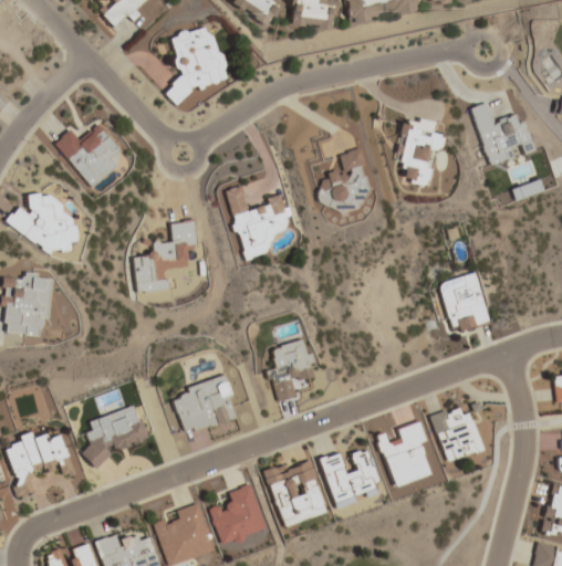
[(107,0),(112,6),(103,12),(114,28),(153,0),(107,0)]
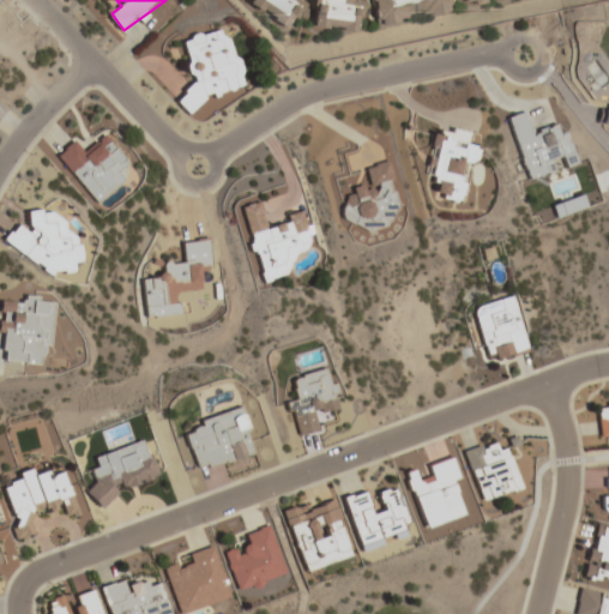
[(290,28),(305,0),(255,0),(252,6),(290,28)]
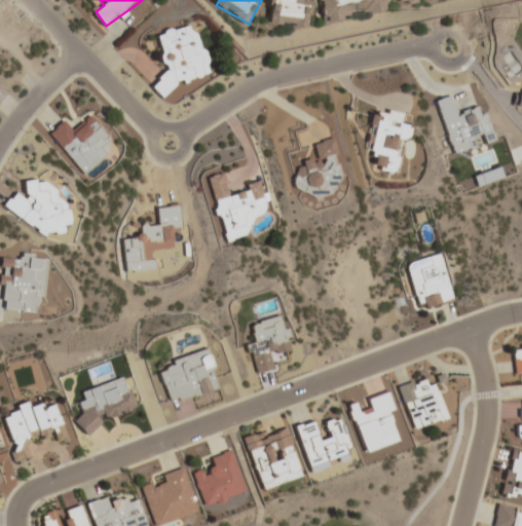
[(271,0),(269,25),(308,29),(310,0),(271,0)]
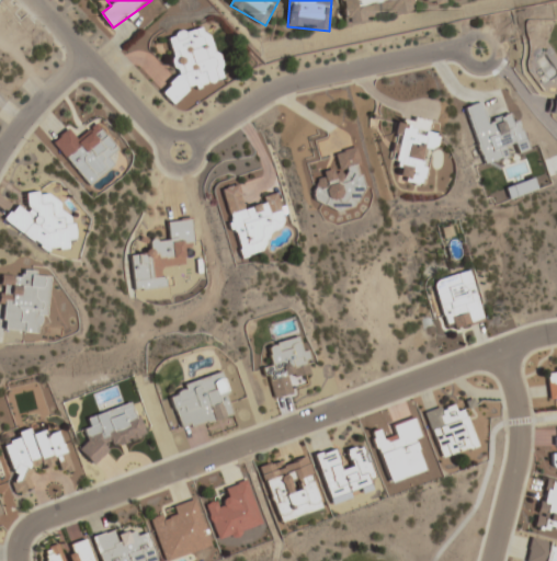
[(342,0),(347,23),(417,13),(415,0),(342,0)]
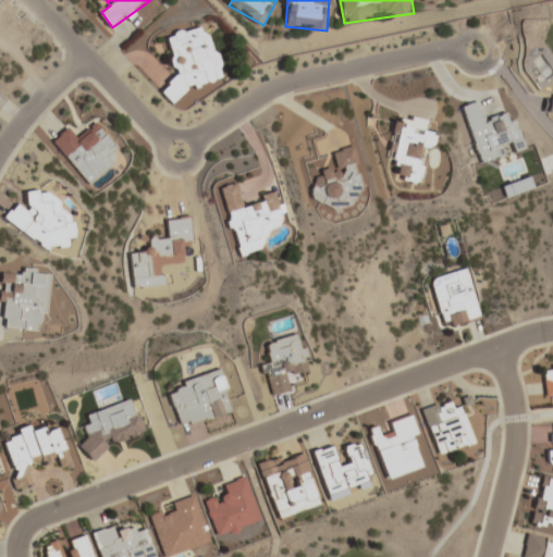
[(168,36),(179,81),(164,85),(167,97),(225,82),(211,24),(168,36)]
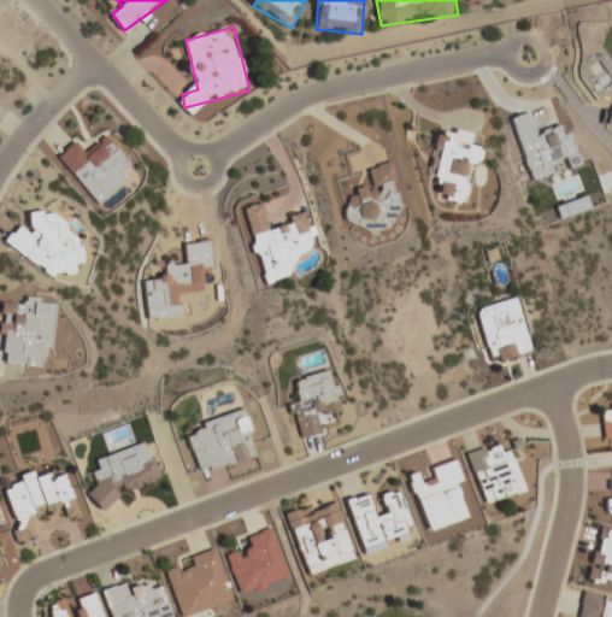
[(513,118),(534,181),(560,171),(558,163),(568,159),(571,169),(582,165),(569,124),(539,134),(531,112),(513,118)]
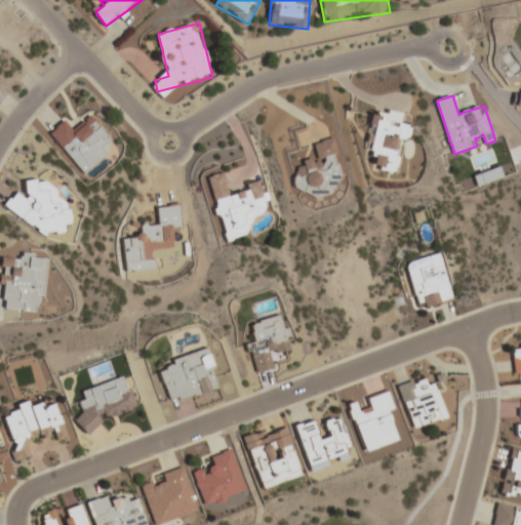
[(365,150),(375,151),(372,169),(400,172),(407,123),(401,123),(403,116),(370,111),(365,150)]
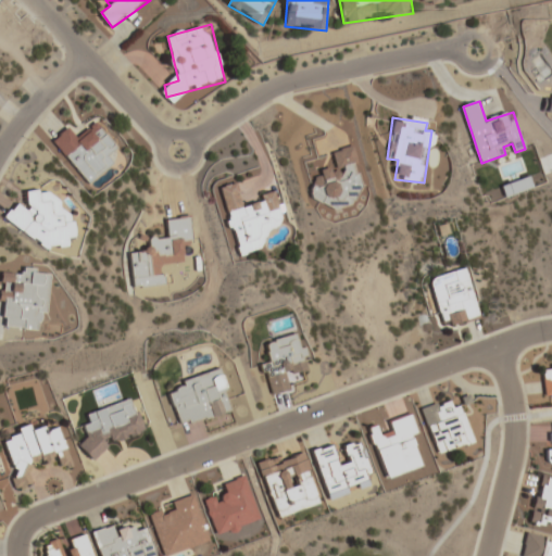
[(120,148),(98,122),(78,137),(71,127),(54,140),(90,185),(117,163),(111,155),(120,148)]
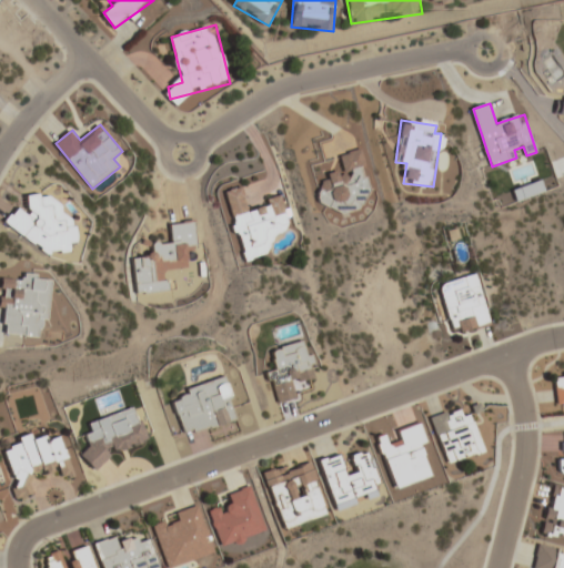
[(360,150),(341,154),(345,171),(318,179),(326,213),(374,201),(360,150)]
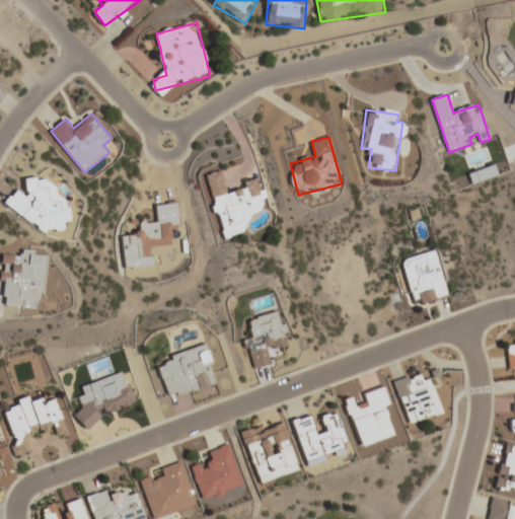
[(251,231),(246,215),(266,209),(259,180),(227,190),(221,169),(206,173),(224,238),(251,231)]
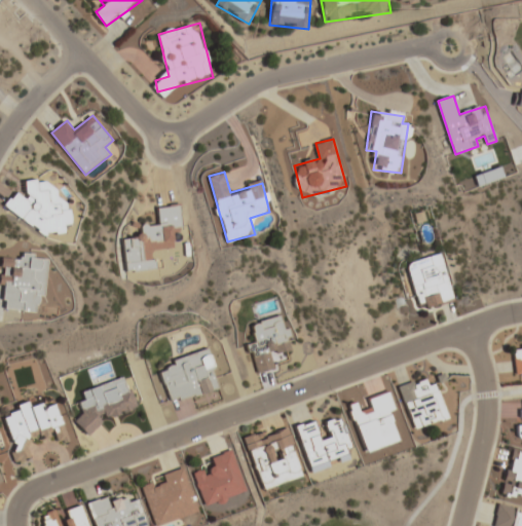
[(27,196),(39,196),(39,218),(53,217),(53,232),(66,232),(66,223),(71,223),(70,202),(59,203),(58,191),(49,191),(49,180),(27,181),(27,196)]
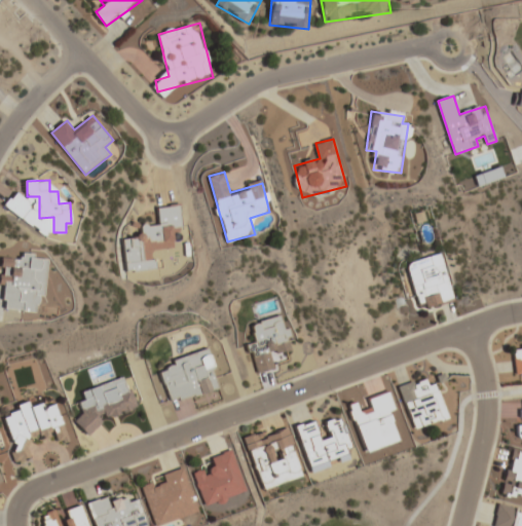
[(123,238),(127,272),(157,269),(156,251),(176,249),(174,229),(184,228),(182,204),(158,208),(160,224),(142,226),(143,236),(123,238)]
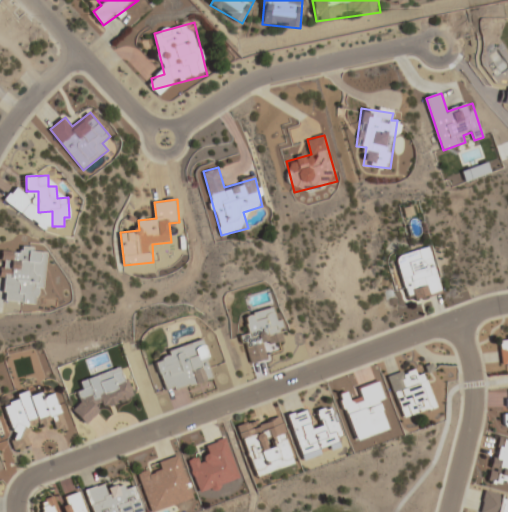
[(409,302),(443,293),(430,246),(396,255),(409,302)]
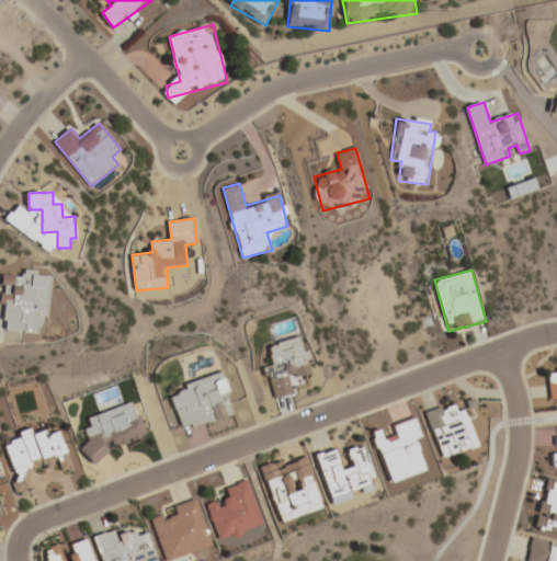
[(49,275),(7,272),(2,331),(45,334),(49,275)]
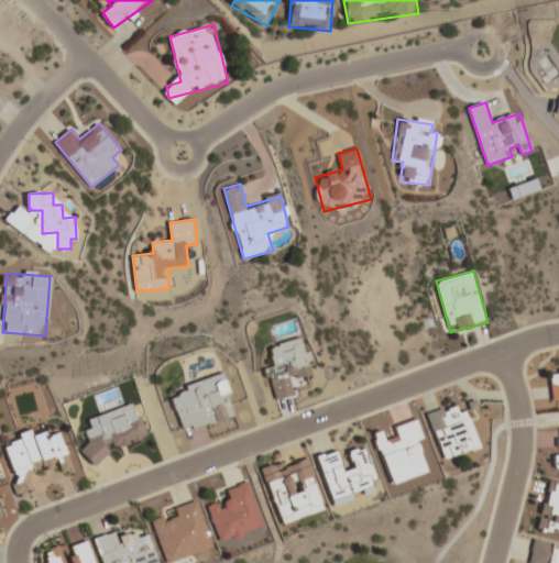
[(297,397),(293,375),(311,372),(305,338),(271,344),(274,367),(267,368),(274,401),(297,397)]
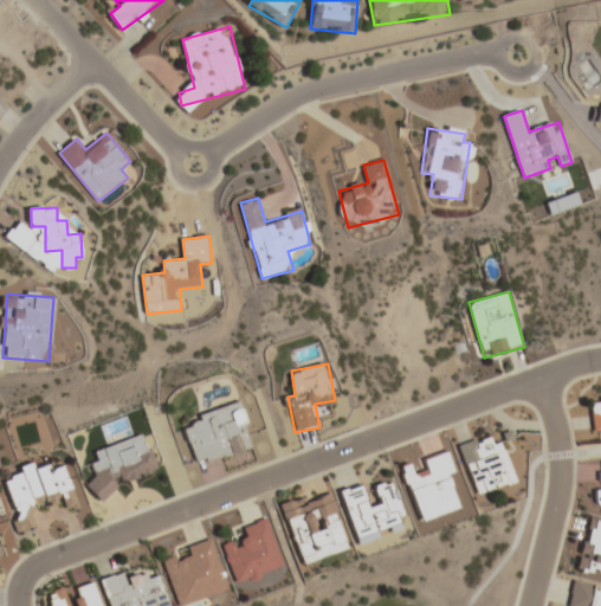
[(198,465),(256,447),(241,401),(192,417),(194,424),(186,426),(198,465)]
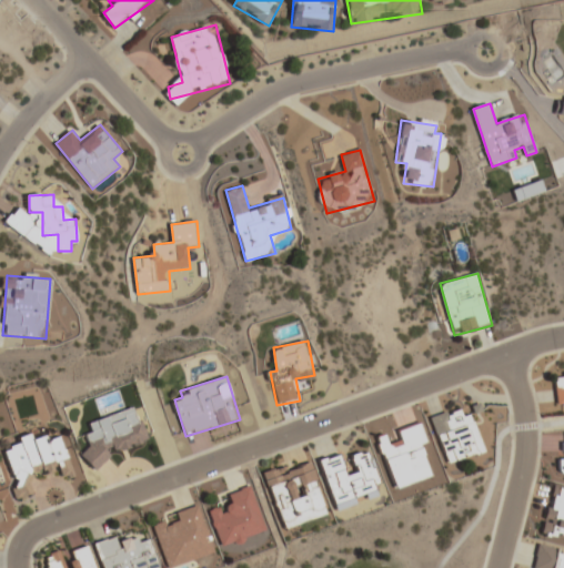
[(149,442),(139,408),(112,416),(111,409),(92,415),(97,429),(87,433),(91,449),(84,452),(90,469),(114,463),(111,454),(149,442)]
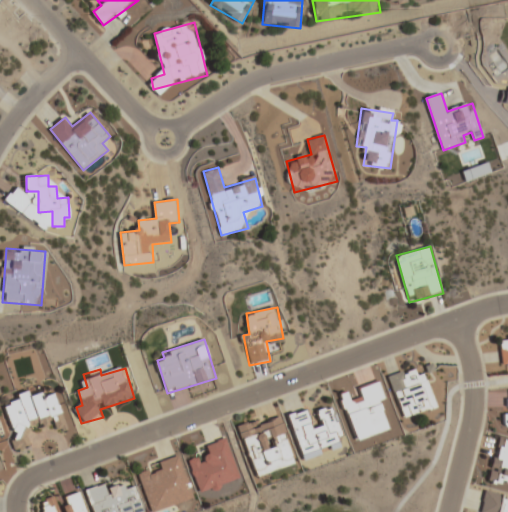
[(427,372),(416,375),(414,368),(390,375),(402,418),(437,408),(427,372)]
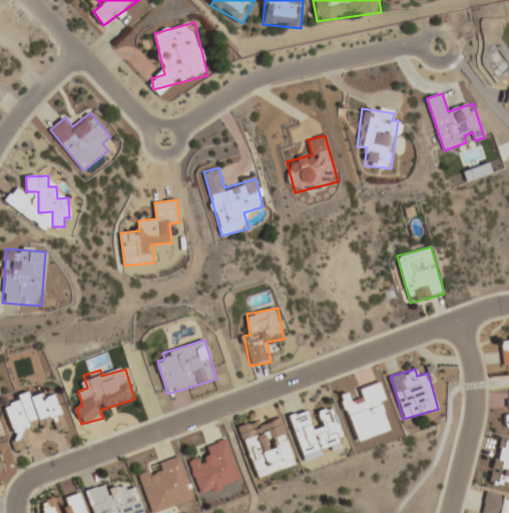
[(359,389),(362,398),(353,401),(350,392),(341,395),(357,442),(393,430),(377,383),(359,389)]
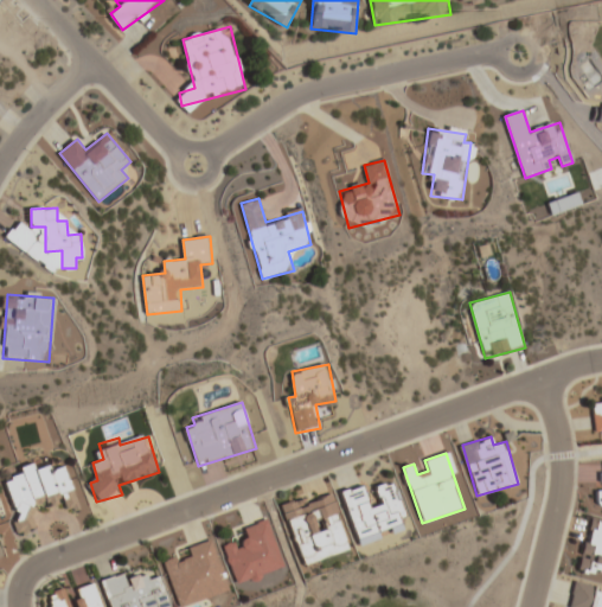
[(33,500),(62,494),(65,508),(77,505),(68,466),(51,471),(50,465),(5,474),(19,536),(40,531),(33,500)]
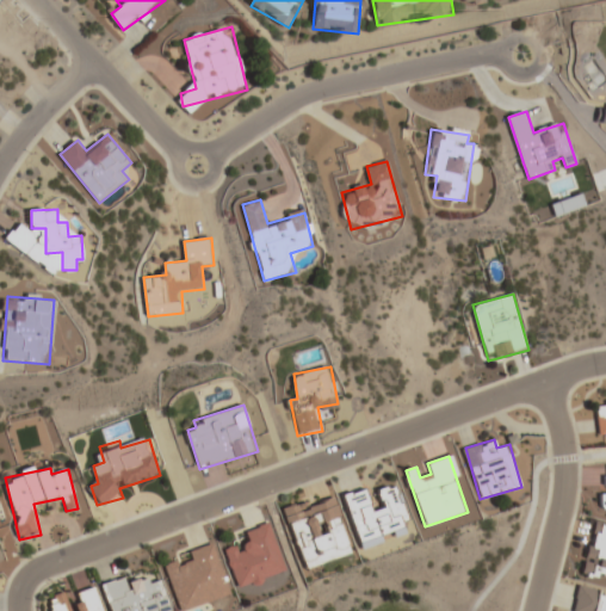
[(368,488),(345,494),(360,547),(412,531),(399,485),(378,491),(383,507),(375,510),(368,488)]
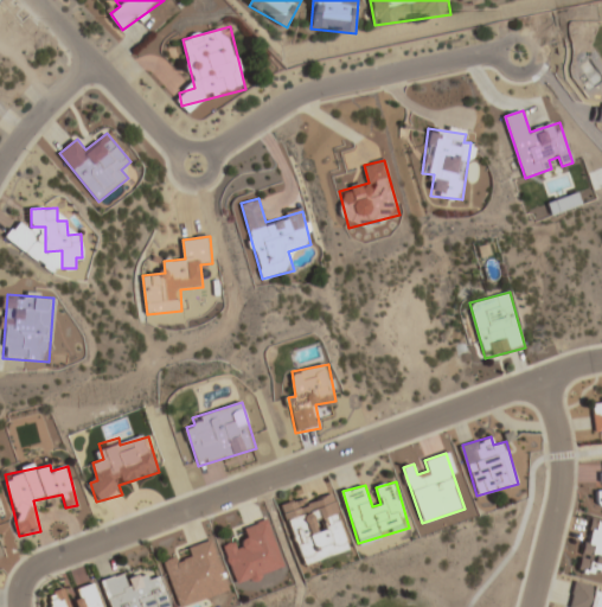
[(303,566),(353,550),(334,492),(285,508),(303,566)]
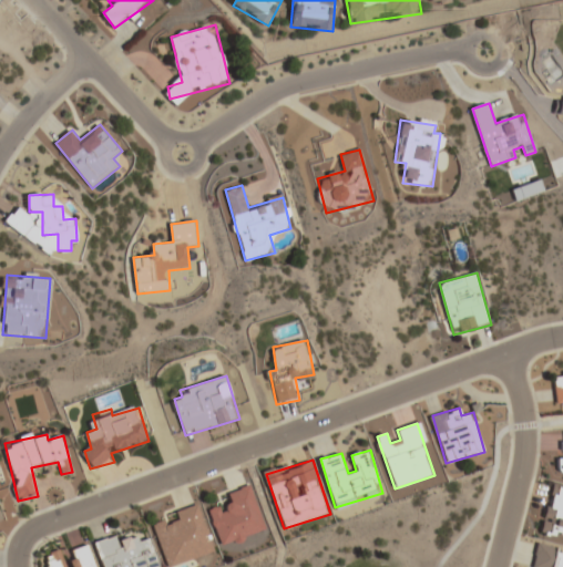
[(269,532),(253,484),(229,492),(233,504),(211,511),(223,547),(269,532)]
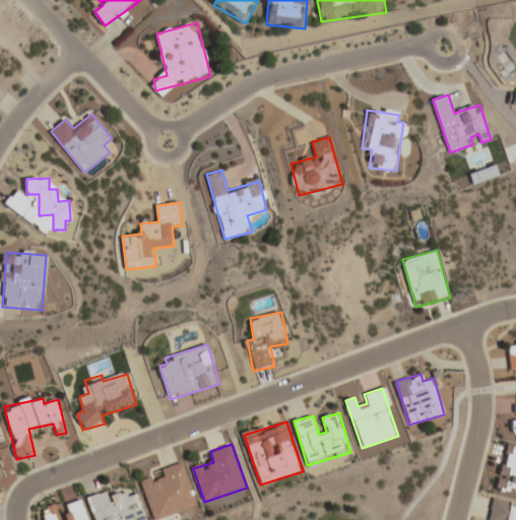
[(515,446),(506,445),(498,493),(515,495),(515,446)]
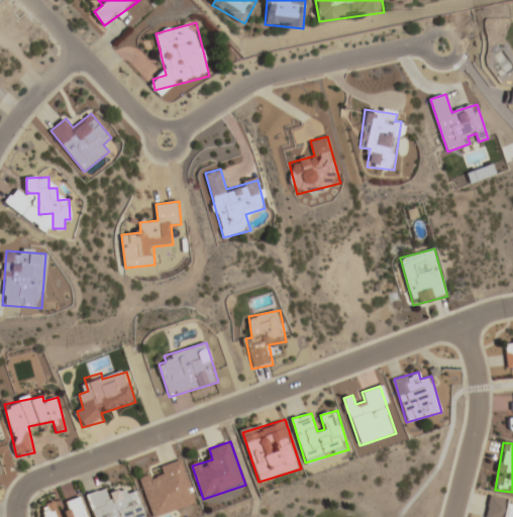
[(159,516),(197,505),(183,458),(159,467),(161,472),(140,478),(152,516),(159,516)]
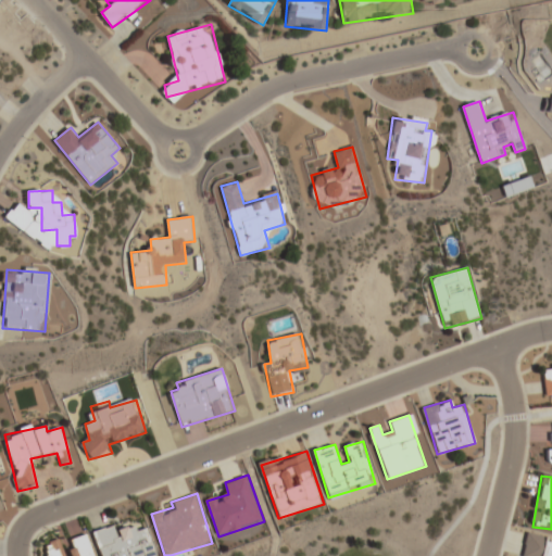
[(96,531),(103,555),(155,555),(146,523),(117,533),(115,525),(96,531)]
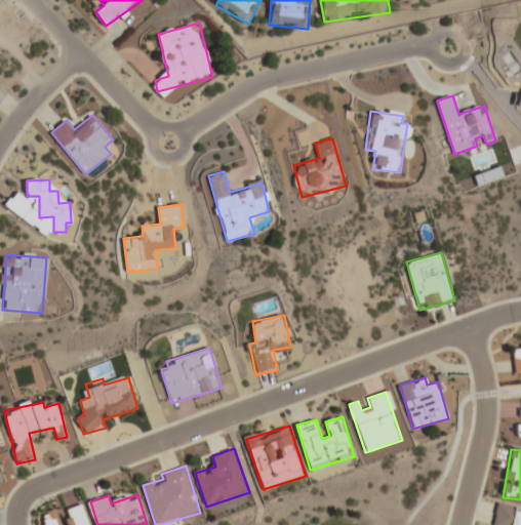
[(91,524),(85,503),(62,510),(62,508),(38,514),(40,524),(91,524)]
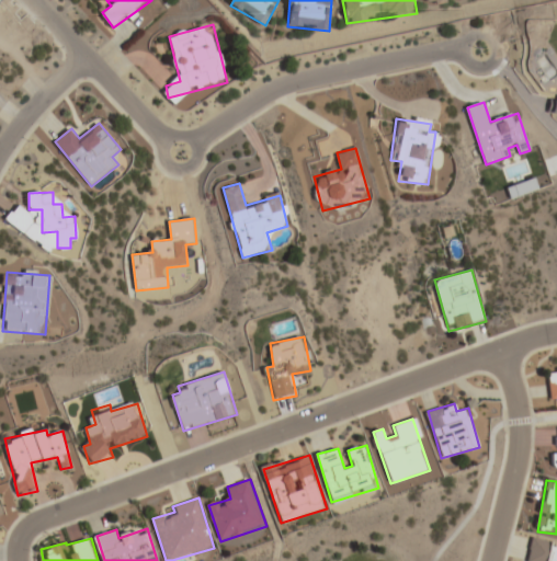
[(556,542),(533,538),(527,560),(556,560),(556,542)]
